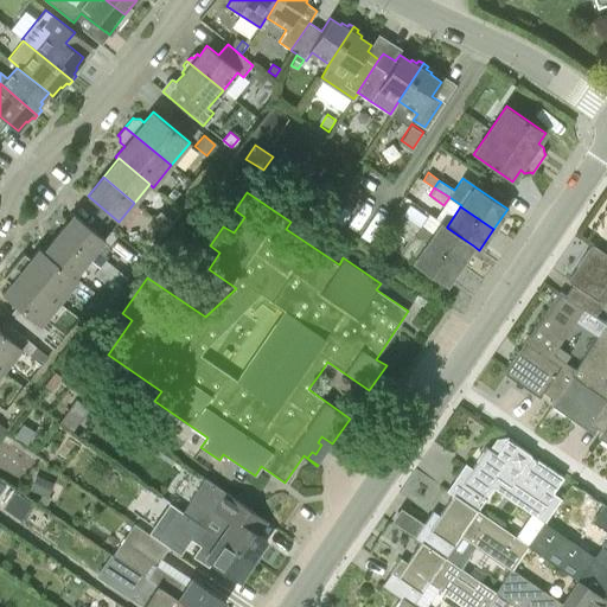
[(390,218),(400,224),(406,216),(396,209),(390,218)]
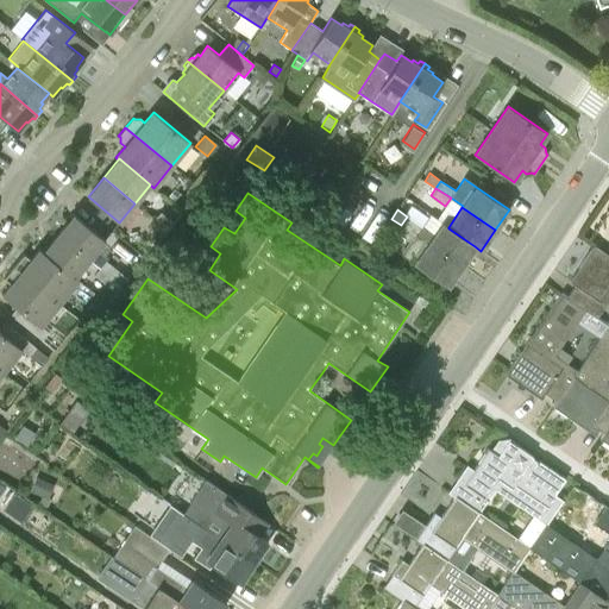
[(155,219),(169,230),(175,223),(161,212),(155,219)]
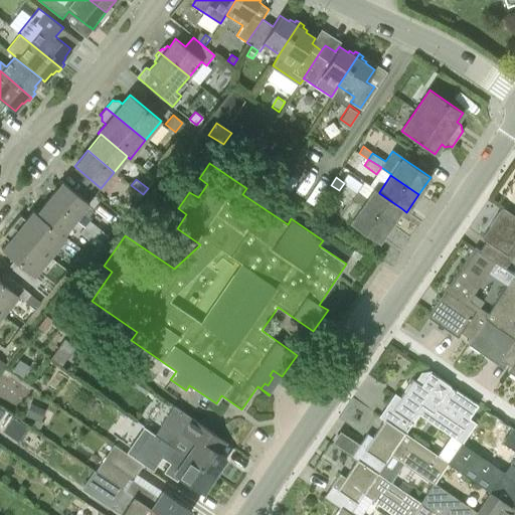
[(62,181),(49,197),(75,219),(89,202),(62,181)]
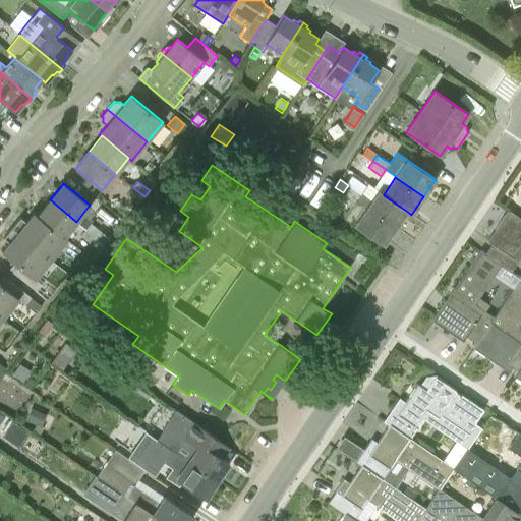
[(368,184),(361,194),(348,185),(343,192),(365,208),(395,228),(406,211),(384,195),(384,194),(378,190),(368,184)]
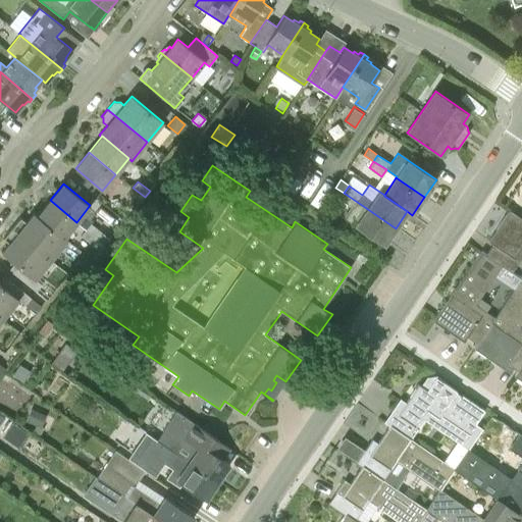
[(145,197),(133,188),(127,194),(140,203),(145,197)]
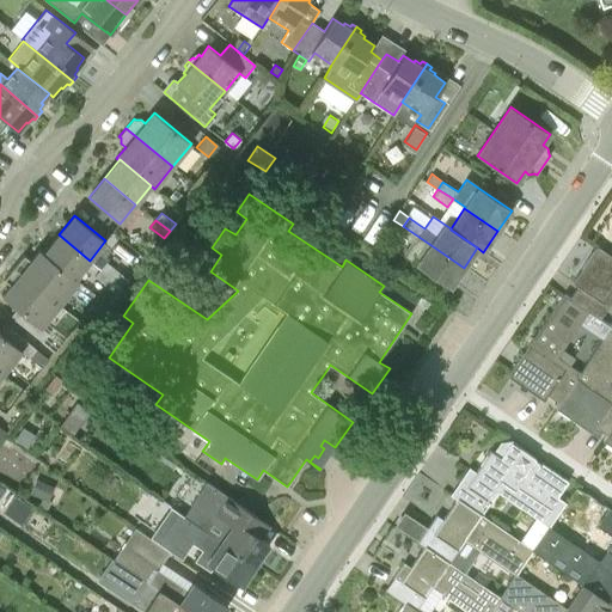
[(404,255),(416,264),(450,288),(464,268),(429,244),(403,226),(398,233),(412,243),(404,255)]
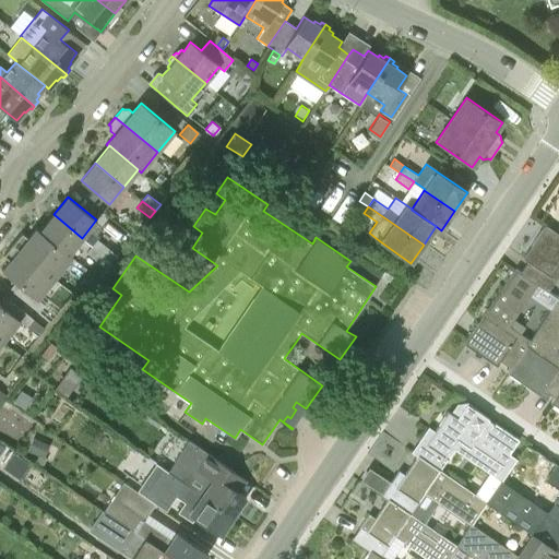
[(45,224),(39,230),(39,232),(68,254),(69,254),(73,248),(82,238),(54,214),(45,224)]
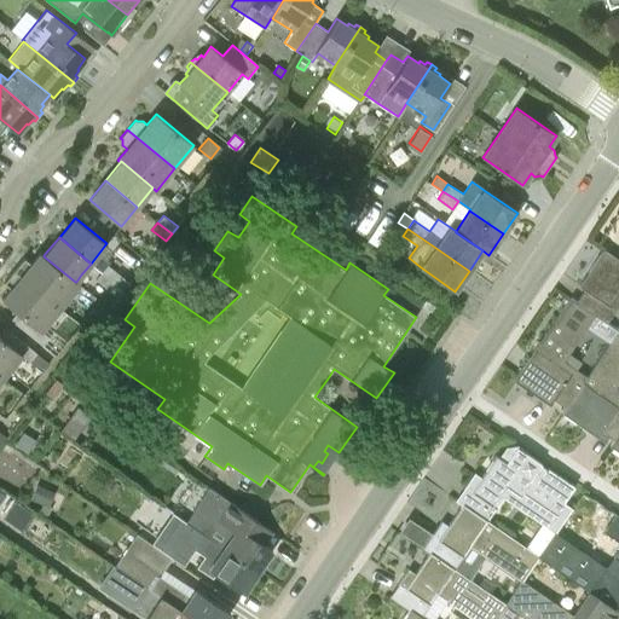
[(618,260),(603,249),(582,282),(583,282),(589,285),(577,302),(594,313),(596,314),(606,323),(618,304),(618,260)]
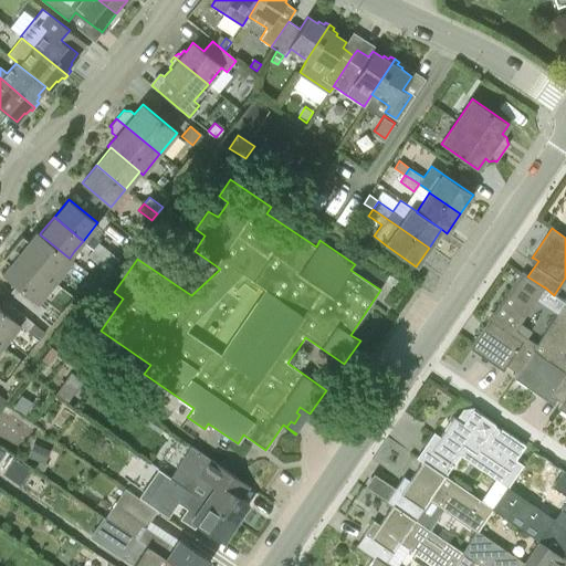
[(37,231),(30,238),(29,241),(21,236),(12,247),(54,282),(55,281),(66,268),(72,260),(70,258),(69,258),(40,234),(40,233),(37,231)]
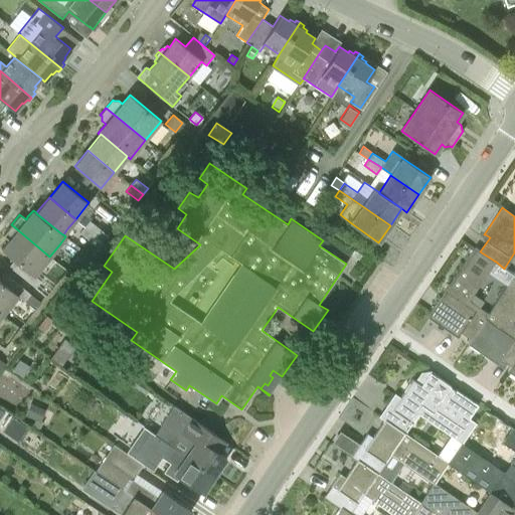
[(97,236),(102,230),(90,220),(84,226),(97,236)]
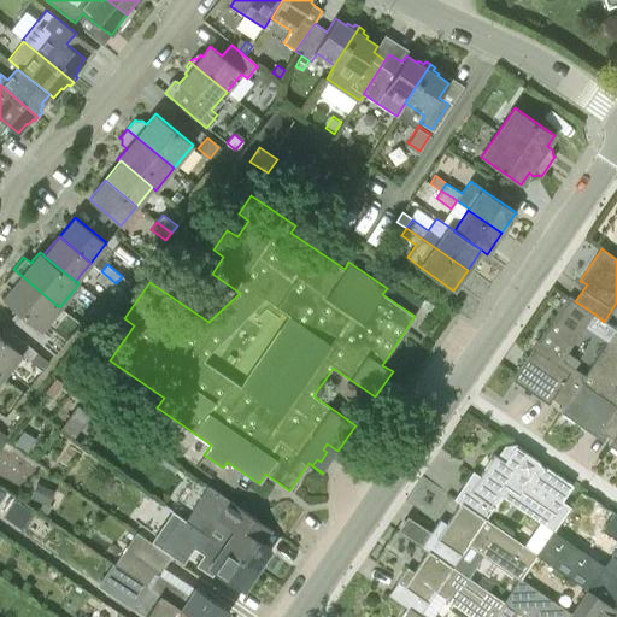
[(17,311),(50,336),(53,333),(69,313),(60,306),(59,307),(13,269),(3,282),(10,288),(1,298),(17,311)]
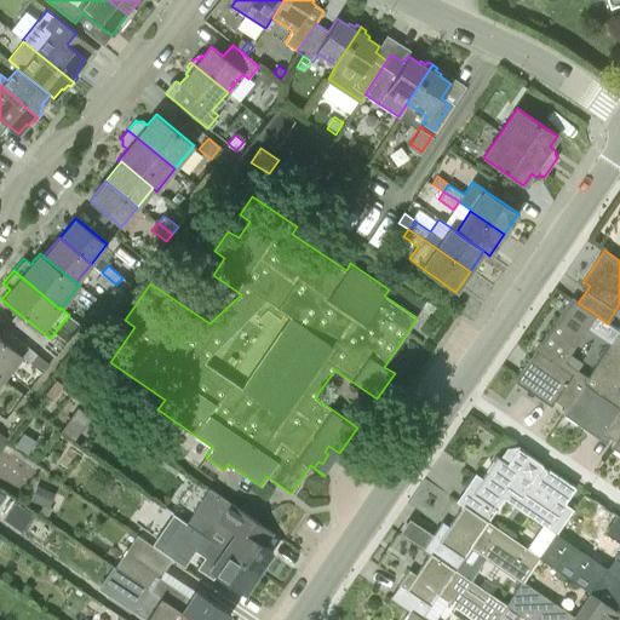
[(116,285),(102,273),(96,281),(110,292),(116,285)]
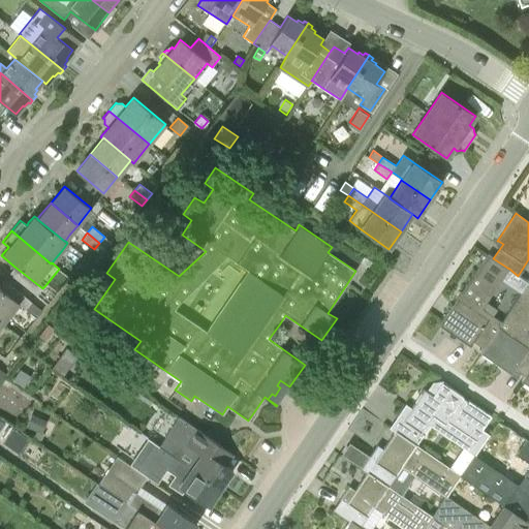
[(99,243),(107,249),(112,243),(104,237),(99,243)]
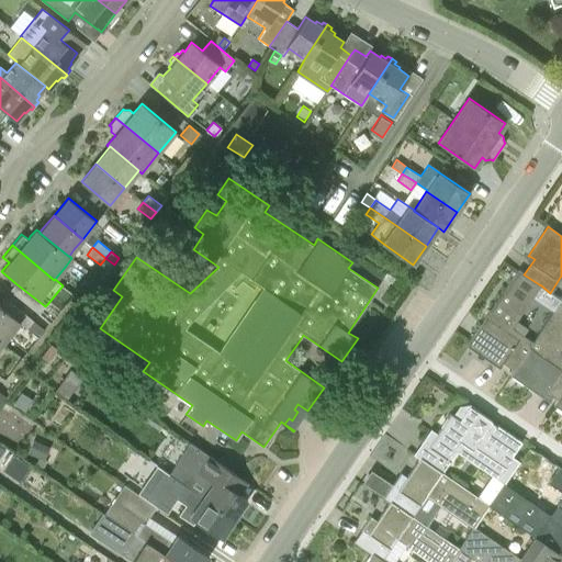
[(518,270),(467,345),(495,364),(499,359),(514,369),(531,341),(513,328),(541,285),(539,284),(524,274),(518,270)]
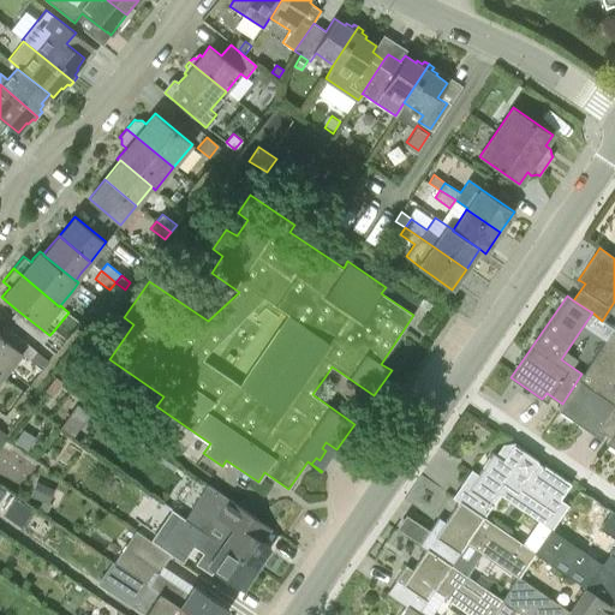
[(11,317),(42,344),(49,335),(17,310),(11,317)]
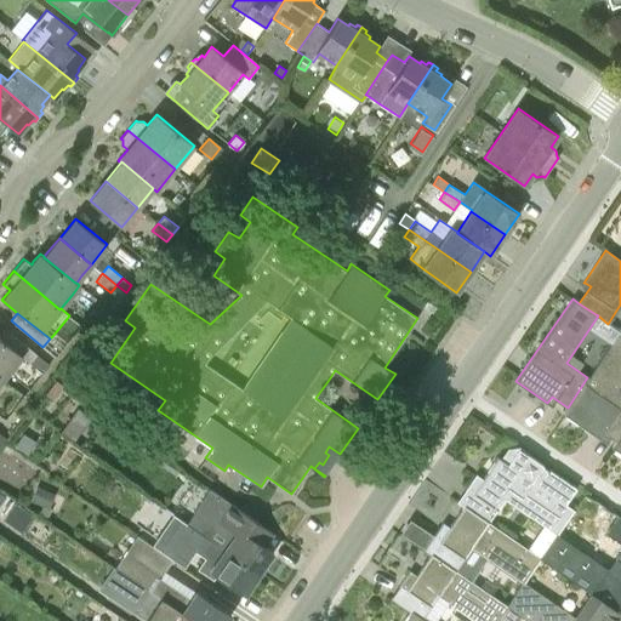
[(0,337),(22,355),(29,363),(36,354),(5,329),(0,334),(0,337)]
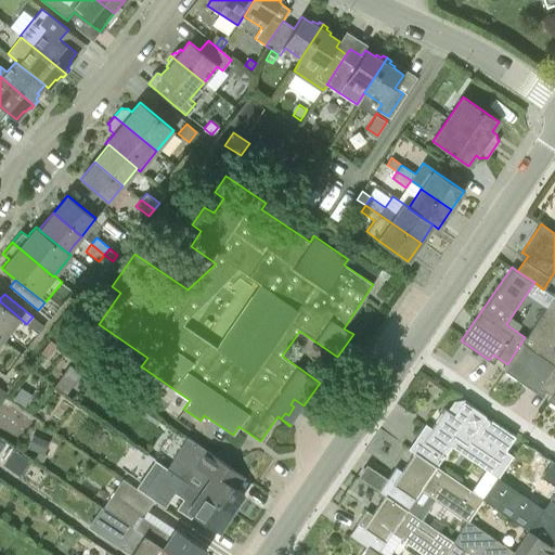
[(554,297),(525,337),(507,364),(503,371),(532,390),(537,384),(551,394),(554,387),(554,358),(546,352),(554,338),(554,297)]
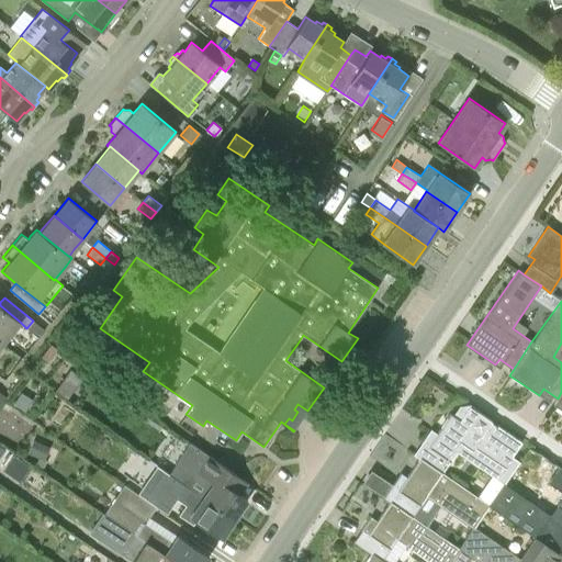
[(45,306),(38,314),(49,323),(55,315),(58,311),(48,303),(45,306)]
